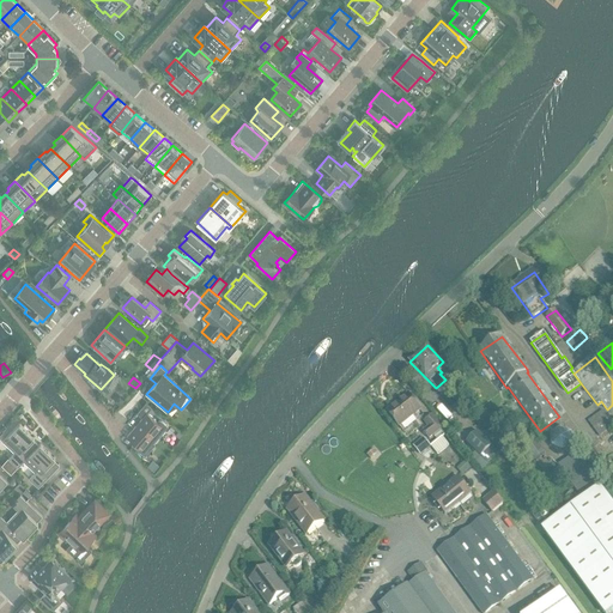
[(123,390),(129,395),(134,389),(128,384),(123,390)]
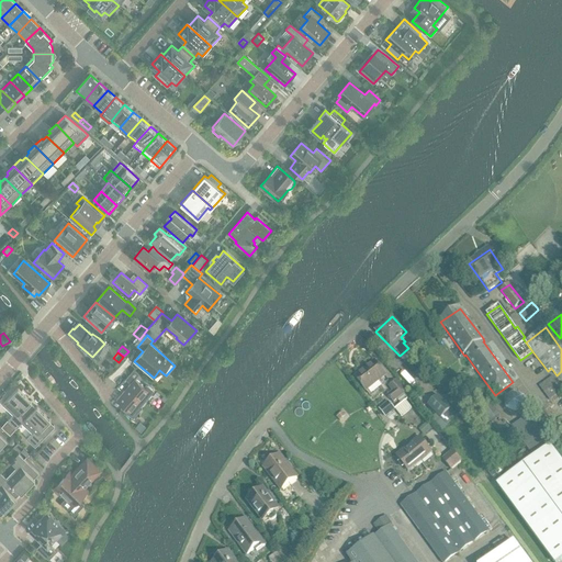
[(367,392),(386,375),(375,362),(356,378),(367,392)]
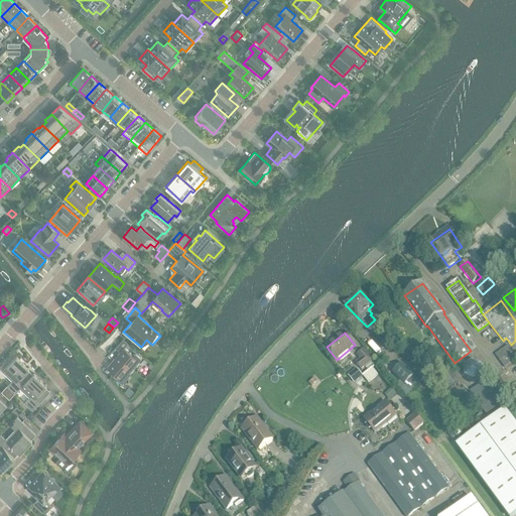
[(100,334),(96,339),(101,343),(105,338),(100,334)]
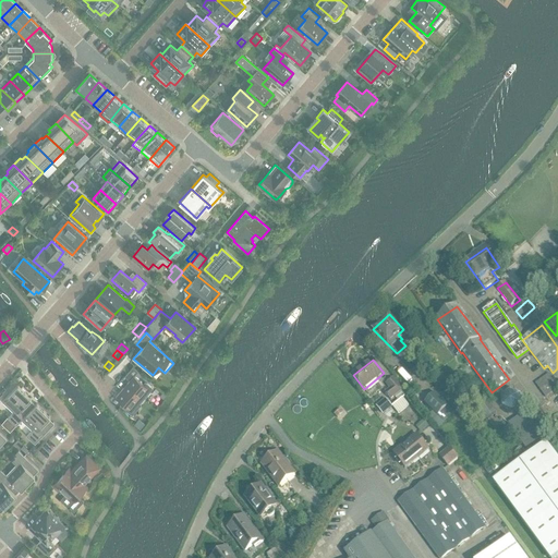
[(153,389),(141,379),(140,380),(134,376),(138,372),(133,366),(124,376),(130,380),(116,397),(122,402),(120,405),(132,415),(141,405),(140,404),(153,389)]
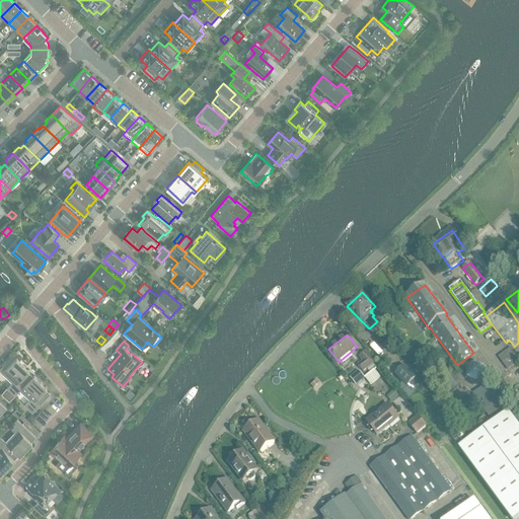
[(511,348),(498,357),(508,370),(518,361),(518,358),(515,354),(511,348)]
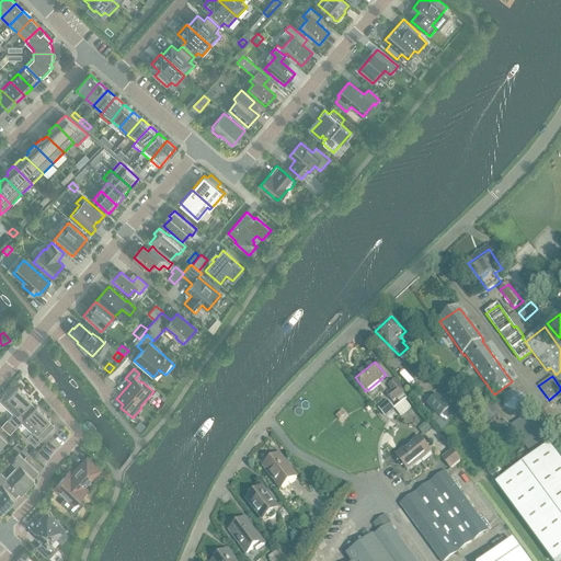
[(408,398),(404,393),(405,392),(396,380),(389,386),(392,391),(388,395),(393,402),(397,399),(401,403),(408,398)]
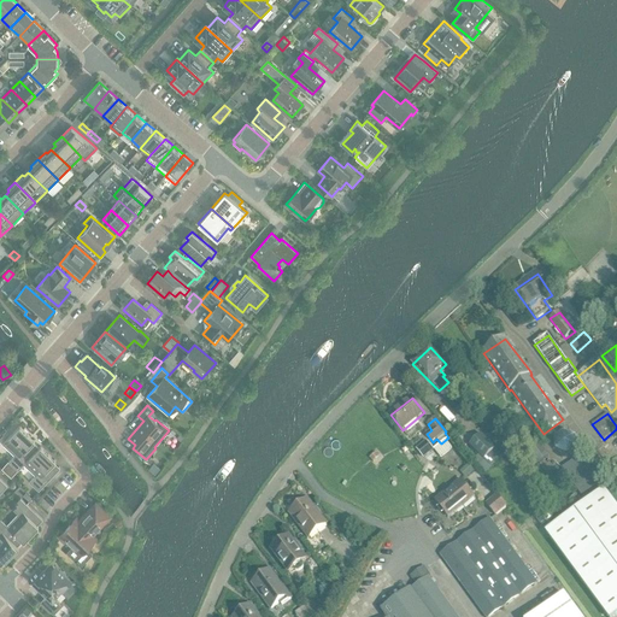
[(39,448),(39,447),(34,442),(35,441),(19,425),(3,444),(15,456),(9,462),(11,464),(18,470),(24,464),(39,448)]
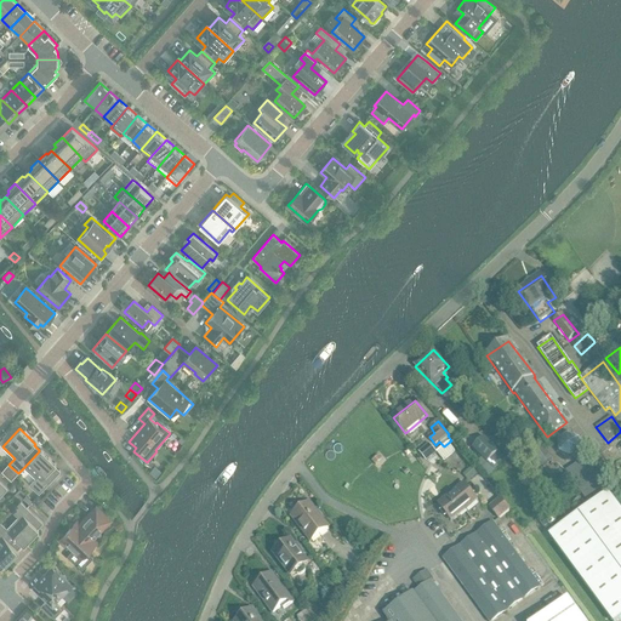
[(580,438),(569,433),(558,442),(559,453),(570,459),(581,451),(580,438)]
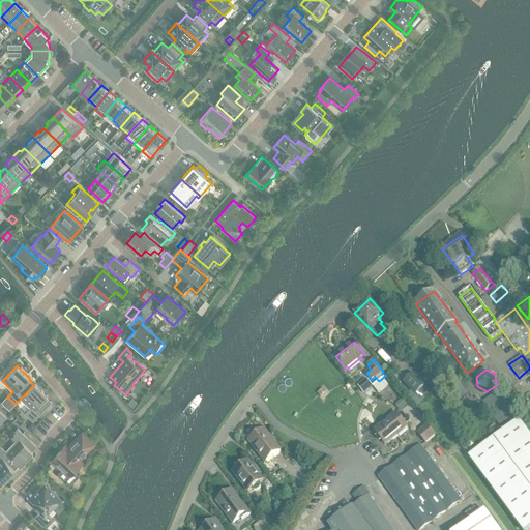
[(406,396),(412,402),(418,408),(433,392),(414,375),(405,384),(411,391),(406,396)]
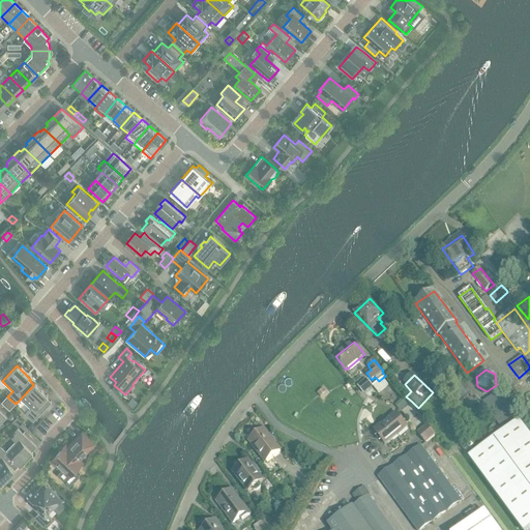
[(363,393),(373,387),(365,379),(357,386),(363,393)]
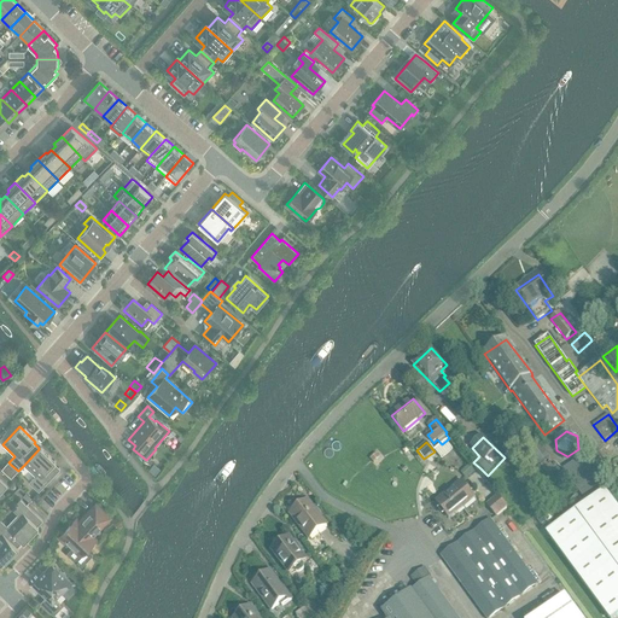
[(445,442),(435,452),(441,459),(453,449),(445,442)]
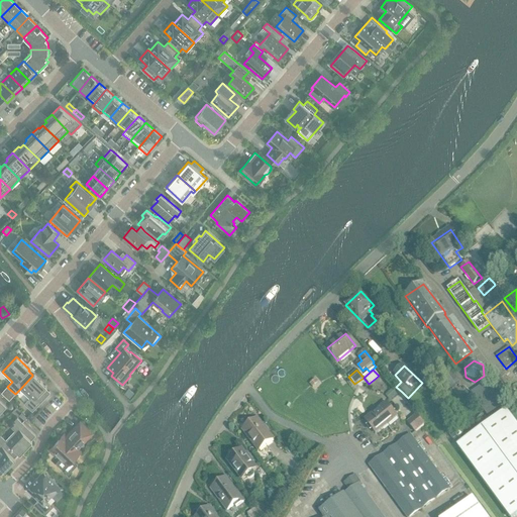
[(459,383),(450,371),(432,384),(441,396),(459,383)]
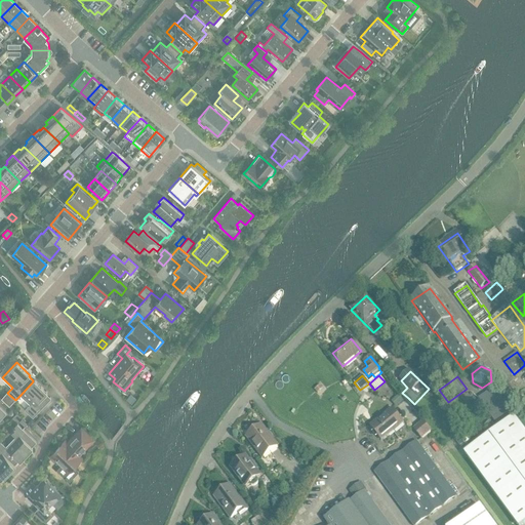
[(21,395),(30,404),(25,409),(33,417),(51,398),(46,394),(47,393),(34,379),(33,380),(33,381),(21,395)]
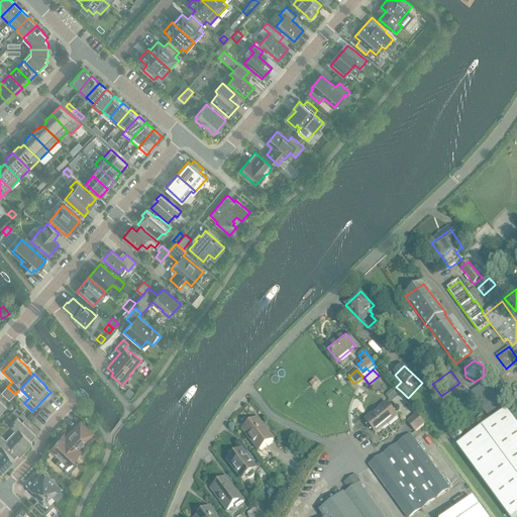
[(485,384),(471,393),(489,418),(503,409),(495,398),(508,389),(501,378),(487,388),(485,384)]
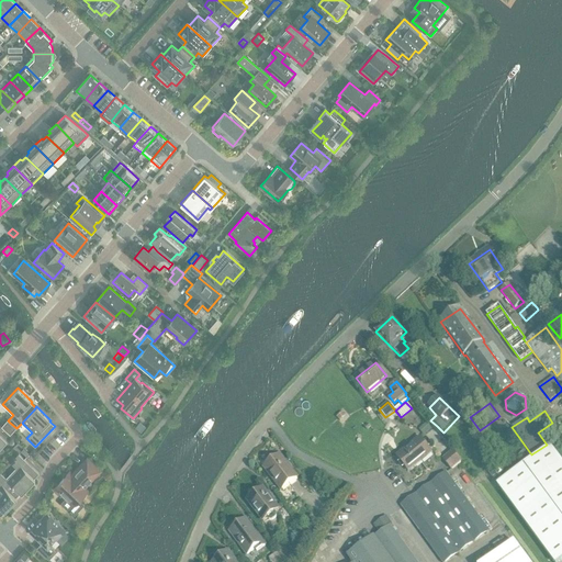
[(10,423),(4,429),(10,435),(17,428),(10,423)]
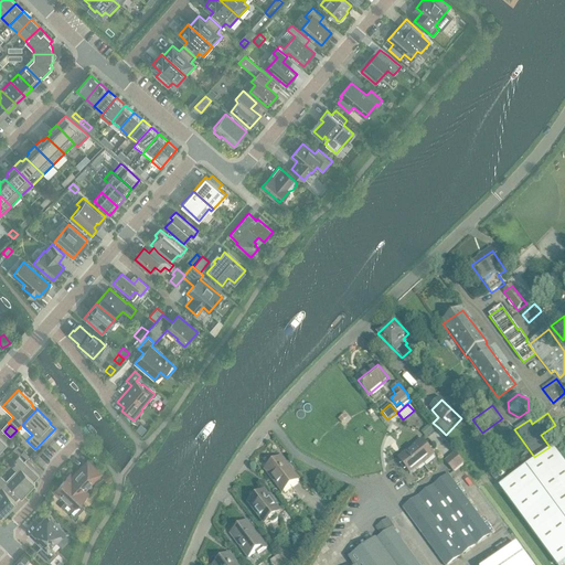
[(429,426),(422,432),(426,438),(434,432),(429,426)]
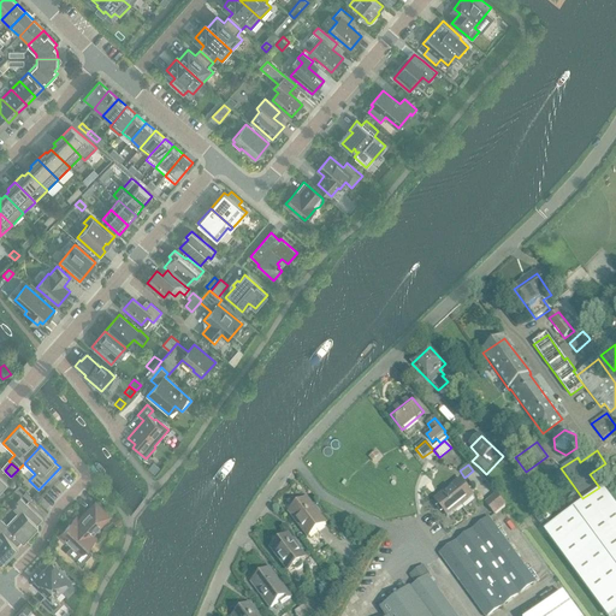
[(449,517),(474,498),(461,480),(436,501),(449,517)]
